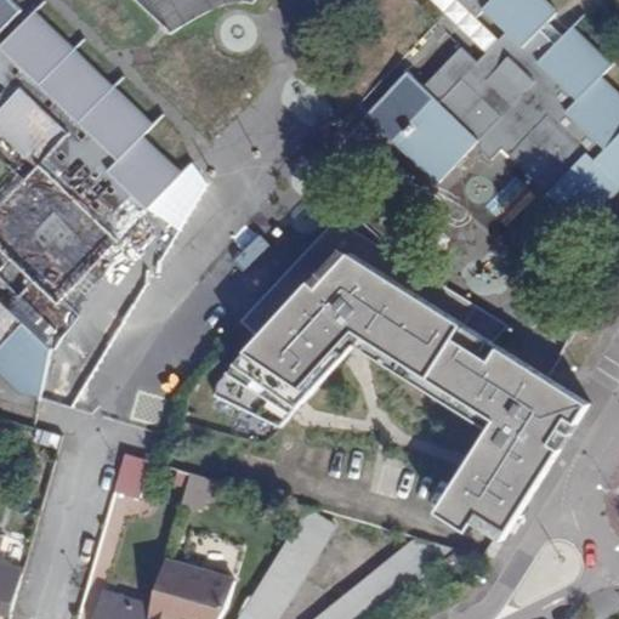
[(0,361),(20,380),(41,381),(47,346),(6,306),(32,279),(55,301),(115,237),(102,223),(131,193),(147,208),(179,174),(140,137),(151,125),(32,12),(0,44),(0,26),(17,7),(7,0),(0,0),(0,361)]
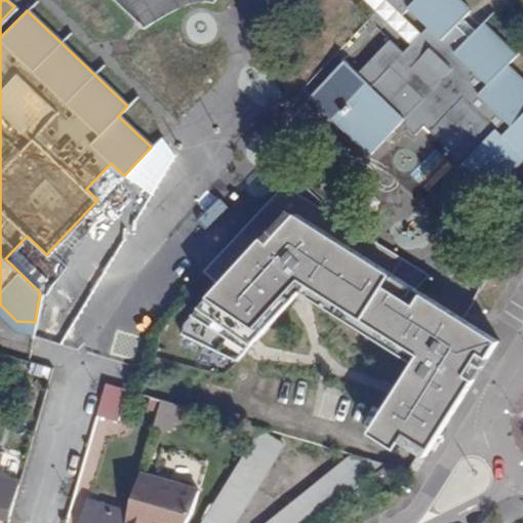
[(480,23),(474,29),(466,37),(454,25),(461,16),(468,10),(457,0),(388,0),(402,13),(408,7),(427,26),(402,51),(389,39),(358,72),(344,59),(311,95),(369,153),(400,121),(414,133),(424,125),(489,189),(522,155),(522,156),(522,80),(506,64),(514,54),(480,23)]
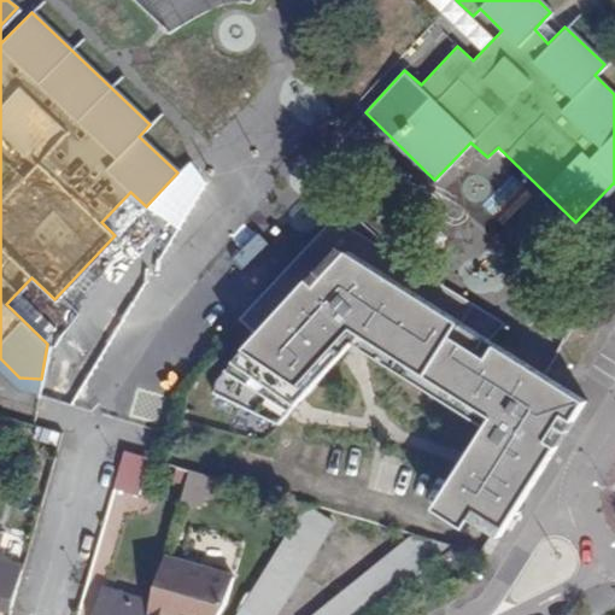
[(543,19),(534,29),(548,44),(557,34),(543,19)]
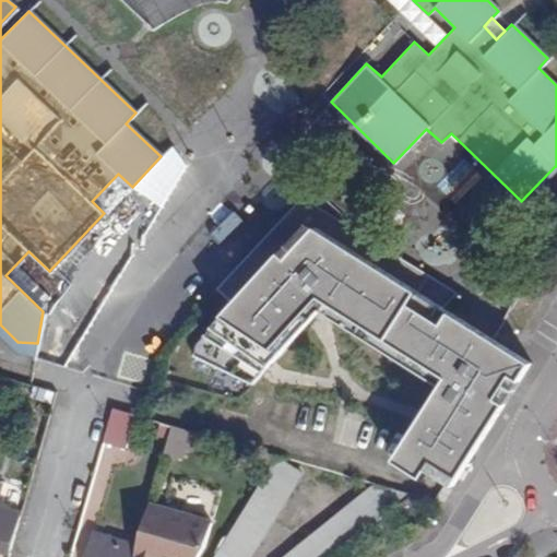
[(343,199),(353,189),(335,170),(324,181),(343,199)]
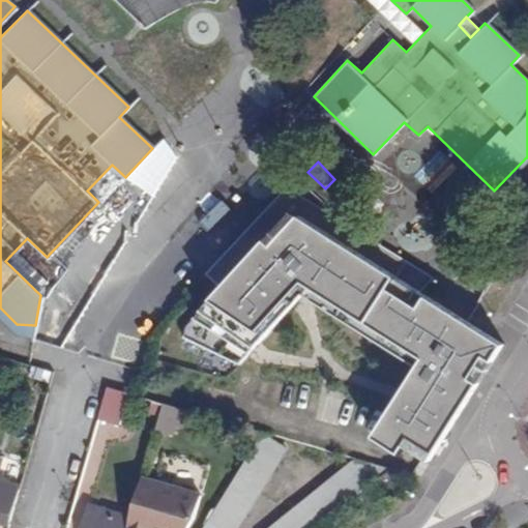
[(351,227),(284,186),(214,261),(204,272),(220,287),(184,324),(181,335),(238,362),(302,291),(417,364),(374,434),(400,450),(405,443),(429,459),(502,343),(418,290),(432,276),(351,227)]
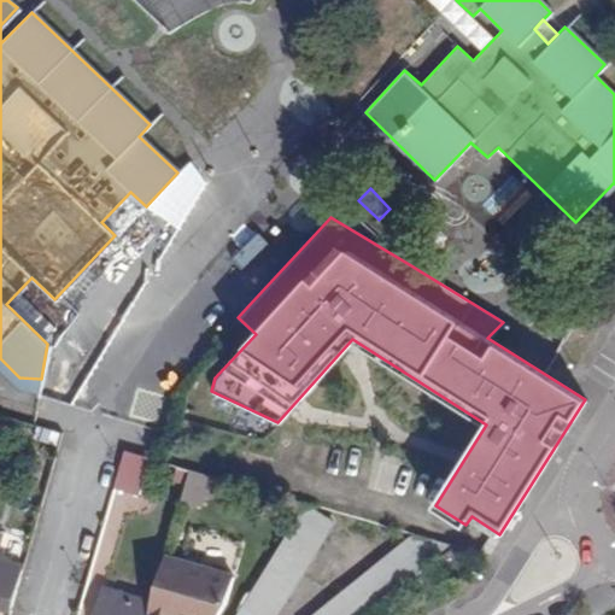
[(112,484),(136,492),(146,457),(122,450),(112,484)]
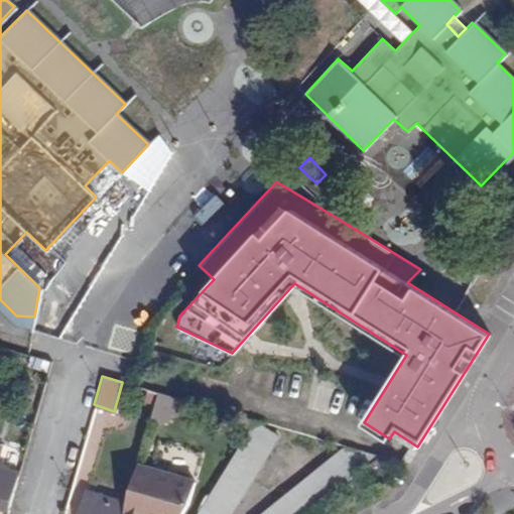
[(141,399),(153,403),(156,391),(145,388),(141,399)]
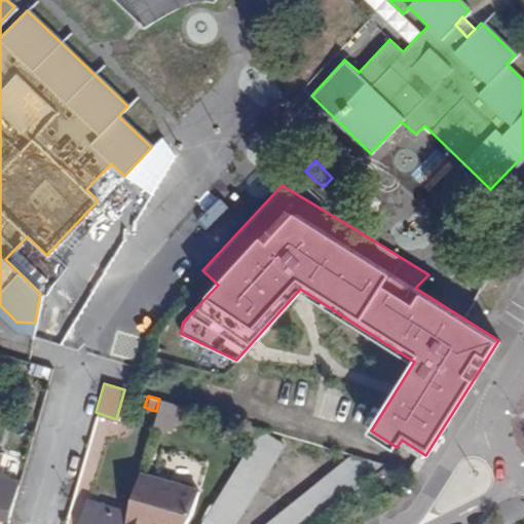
[(159,399),(156,411),(152,423),(167,428),(175,404),(159,399)]
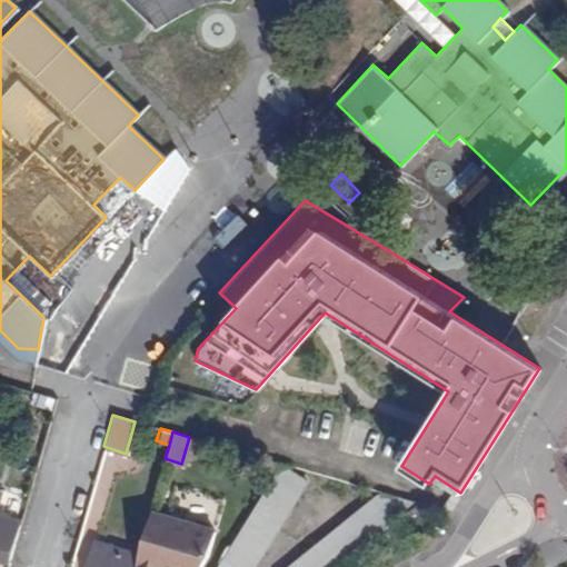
[(215,566),(248,566),(305,479),(279,463),(215,566)]
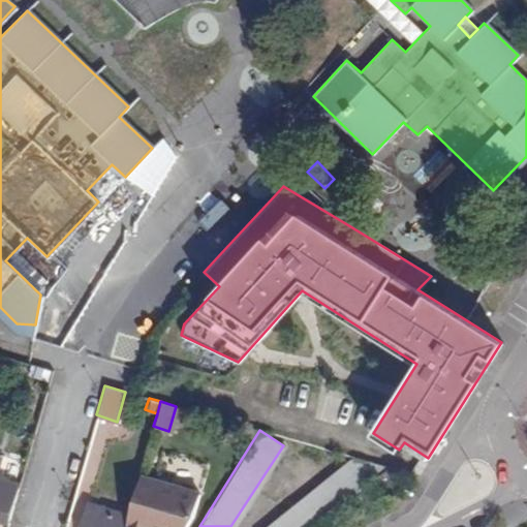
[(176,486),(140,474),(123,526),(184,526),(191,517),(198,494),(208,498),(219,467),(164,444),(152,475),(176,486)]
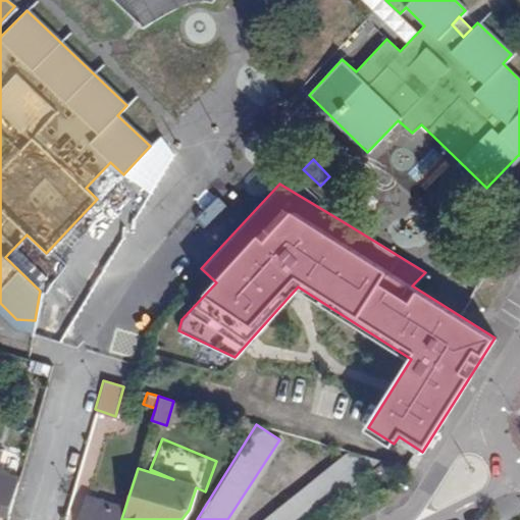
[(307,519),(368,471),(380,461),(382,460),(351,451),(264,519),(307,519)]
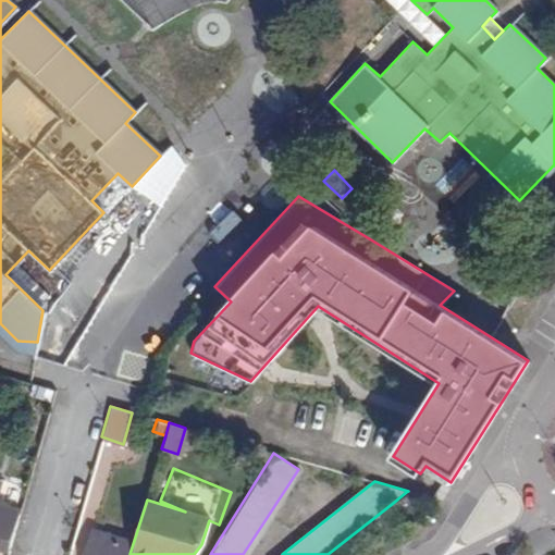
[(406,492),(393,503),(407,519),(420,508),(406,492)]
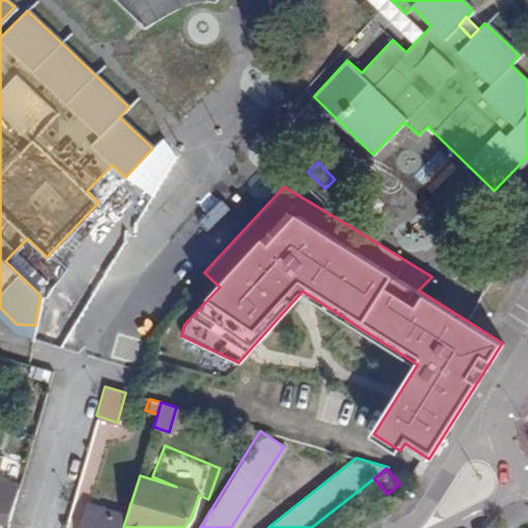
[(0,521),(4,522),(16,484),(0,478),(0,521)]
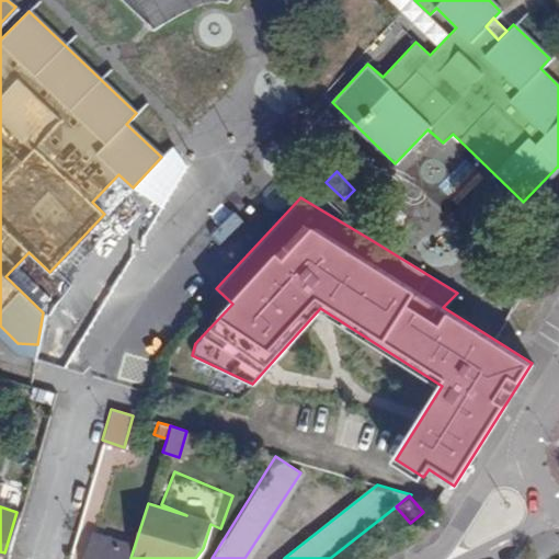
[(84,558),(125,558),(129,545),(92,533),(84,558)]
